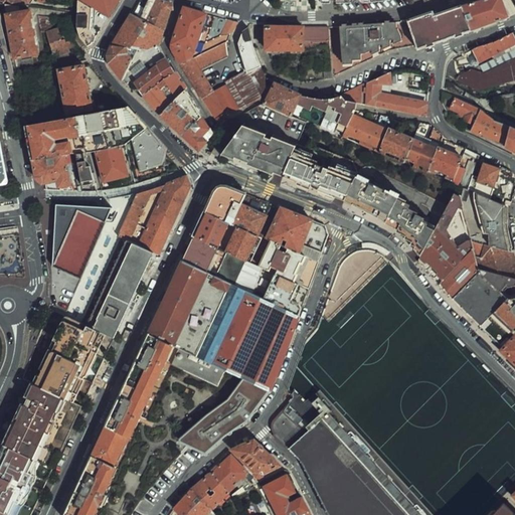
[(90,2),(86,0),(78,0),(77,27),(81,37),(89,45),(93,43),(96,34),(92,29),(93,8),(90,6),(90,2)]
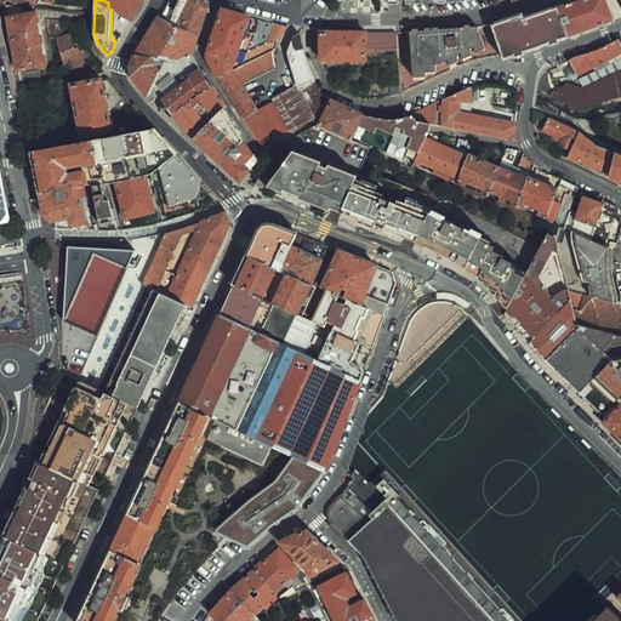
[(103,0),(108,3),(134,18),(143,0),(103,0)]
